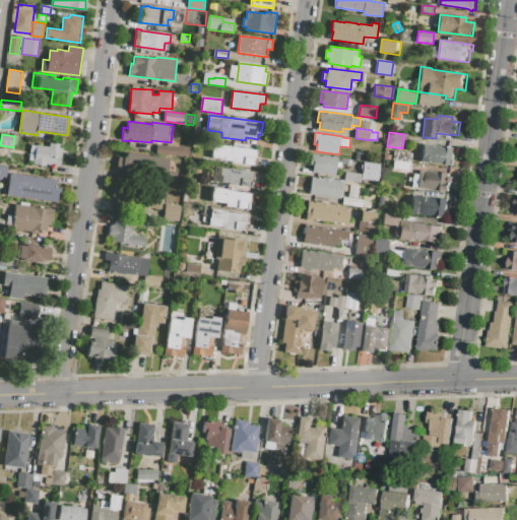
[(33,144),(50,146),(50,142),(61,143),(60,148),(64,148),(62,165),(53,164),(53,165),(48,164),(47,166),(34,164),(35,161),(30,160),(33,144)]
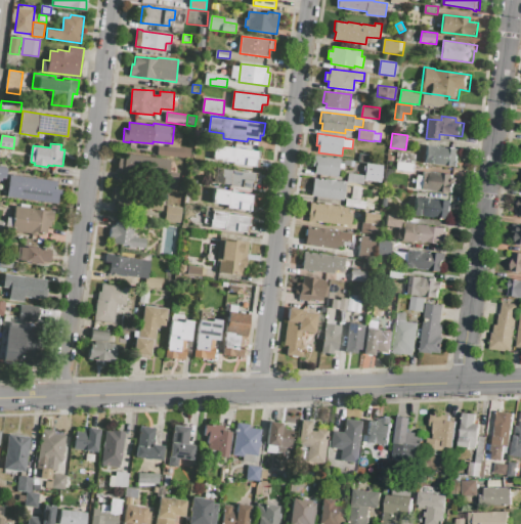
[(191,159),(158,155),(159,146),(172,147),(173,145),(192,147),(191,159)]
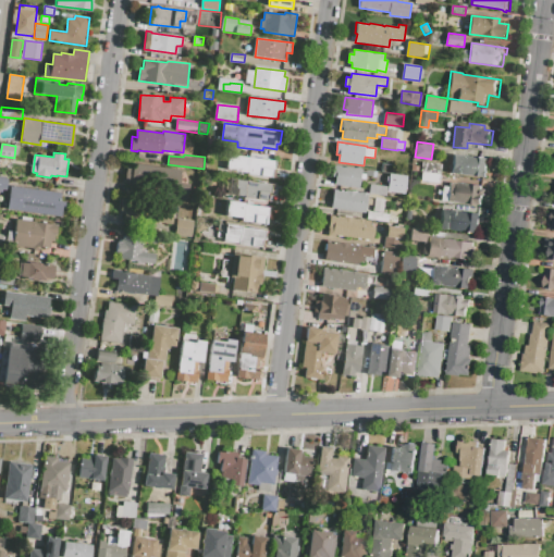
[(230,155),(277,161),(274,178),(249,175),(249,172),(228,170),(230,155)]
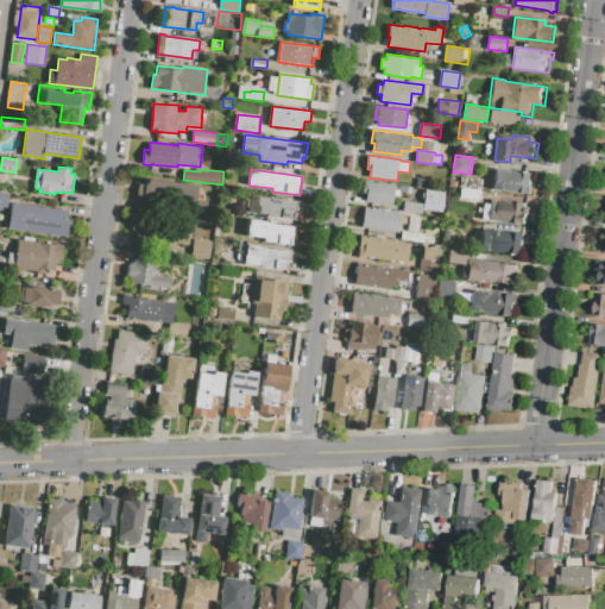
[(497,169),(535,174),(533,188),(534,188),(533,195),(492,189),(493,180),(496,180),(497,169)]
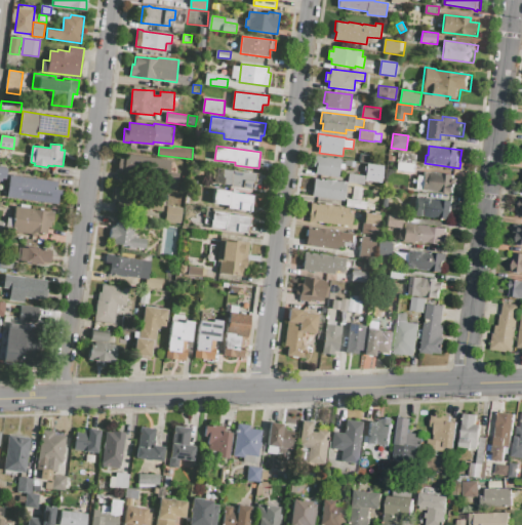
[(398,162),(399,152),(417,154),(416,164),(400,162),(398,162)]
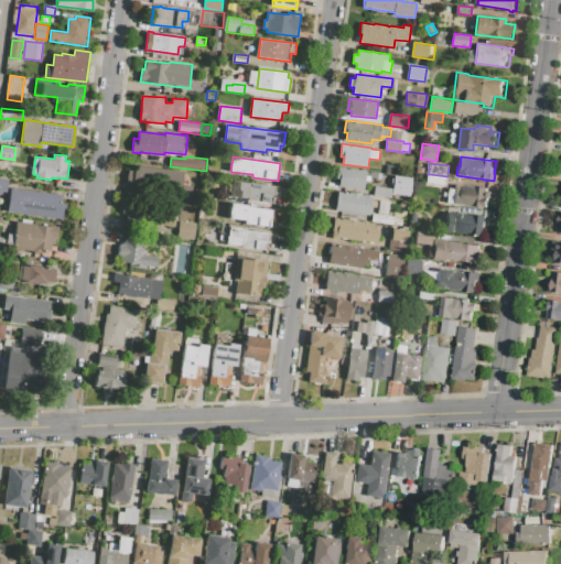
[(184,171),(183,184),(193,186),(191,203),(176,201),(177,193),(128,186),(130,164),(184,171)]
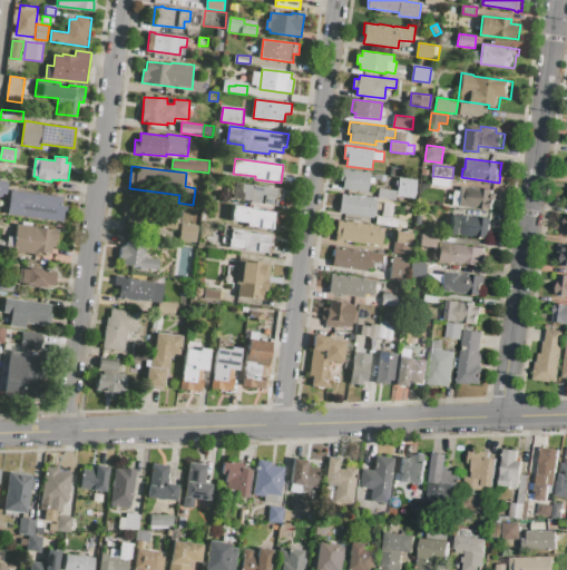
[(342,168),(372,173),(369,192),(343,189),(344,180),(341,180),(342,168)]
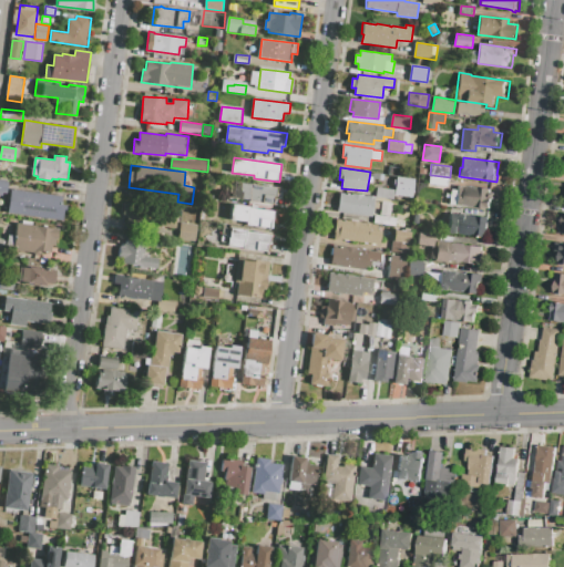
[(450,177),(449,186),(431,184),(432,175),(450,177)]
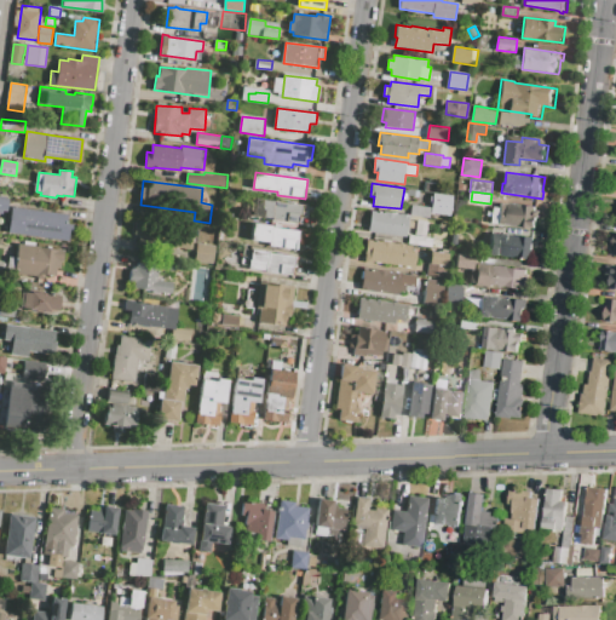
[(435,193),(454,195),(452,216),(432,213),(433,205),(431,205),(432,196),(433,196),(435,193)]
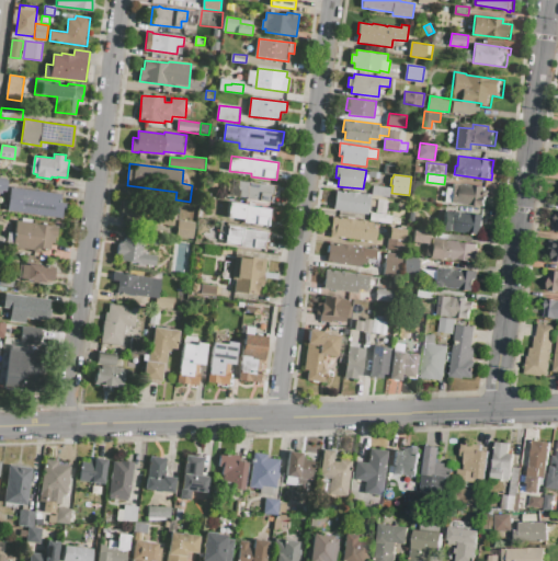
[(0,178),(8,179),(8,180),(10,180),(9,191),(4,190),(4,193),(0,192),(0,178)]
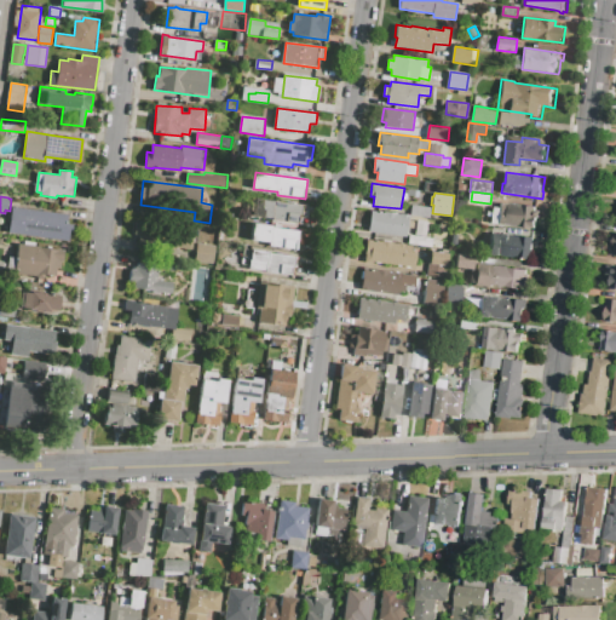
[(274,219),(275,211),(274,211),(274,205),(275,205),(276,202),(287,204),(287,202),(304,205),(303,216),(300,214),(299,223),(274,219)]
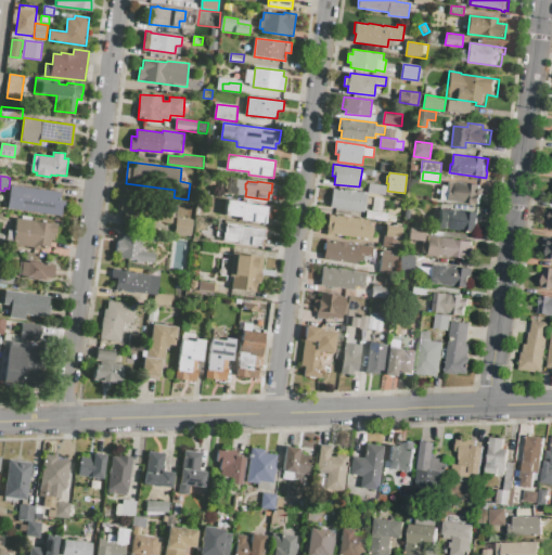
[(449,181),(483,184),(482,188),(487,188),(486,195),(483,195),(482,205),(447,202),(449,181)]
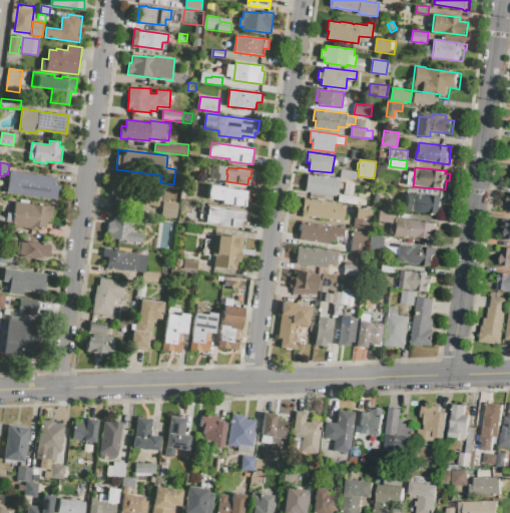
[(342,169),(358,171),(357,180),(341,178),(342,169)]
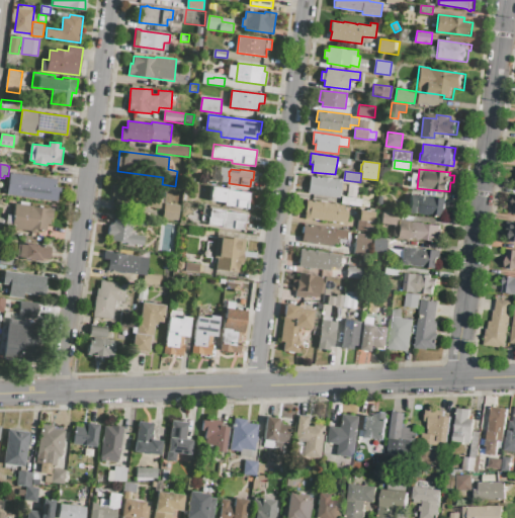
[(8,194),(10,172),(59,179),(58,187),(63,187),(62,193),(60,193),(59,201),(8,194)]
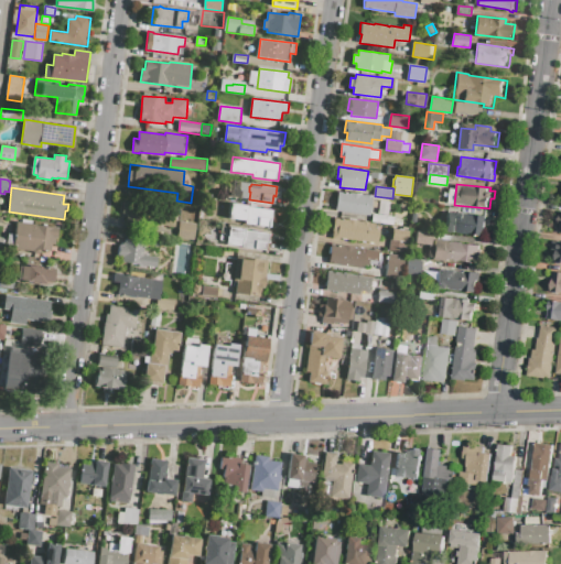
[(371,215),(337,210),(340,192),(352,193),(352,192),(363,193),(363,194),(367,195),(367,194),(374,195),(371,215)]
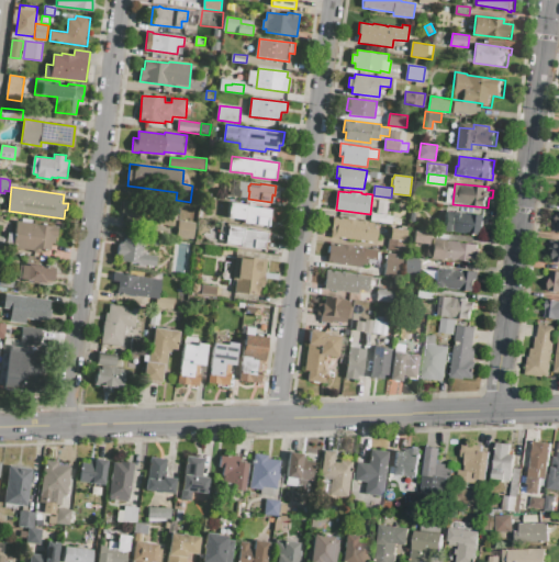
[(174,226),(126,221),(127,213),(123,212),(124,200),(176,205),(174,226)]
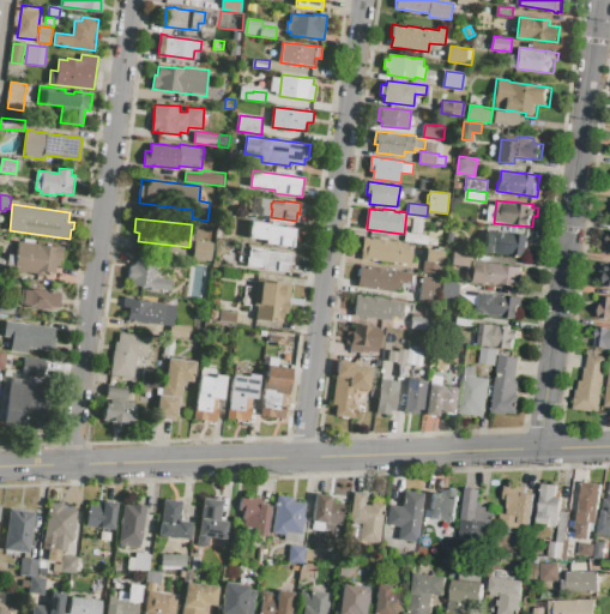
[(270,224),(297,228),(295,247),(267,244),(270,224)]
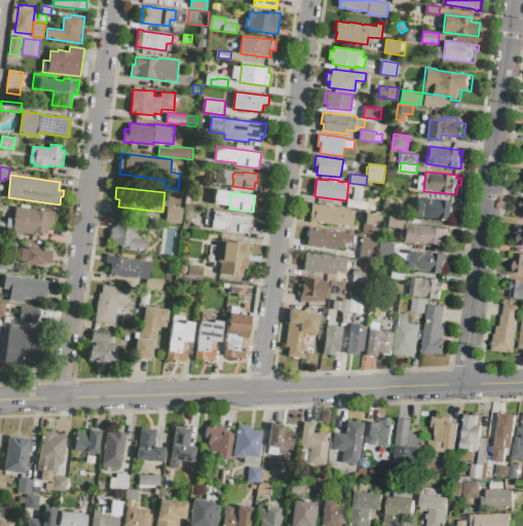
[(418,198),(454,202),(452,220),(416,216),(418,198)]
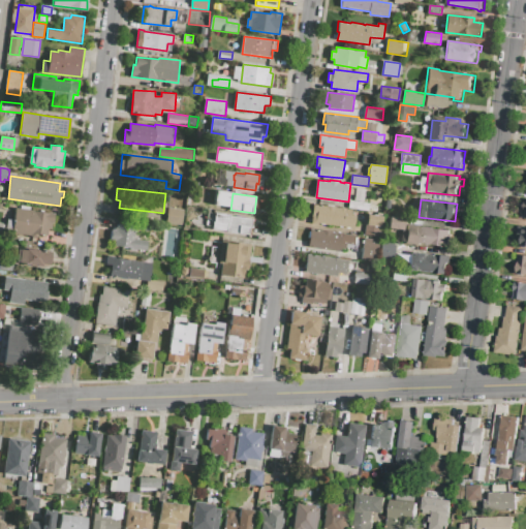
[(350,200),(372,203),(371,211),(349,208),(350,200)]
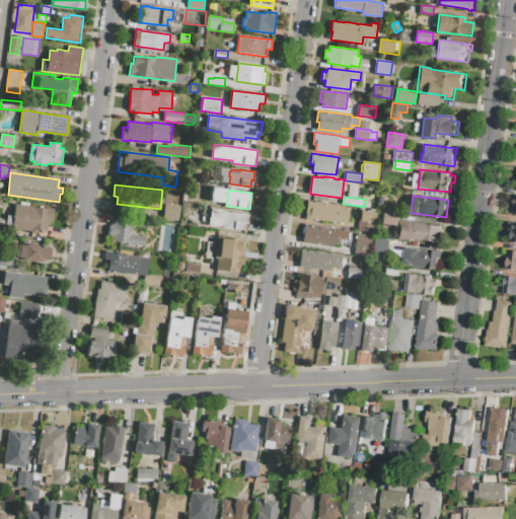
[(309,200),(322,202),(322,201),(328,201),(328,202),(341,204),(341,205),(348,206),(347,211),(350,211),(348,224),(338,222),(338,221),(316,219),(315,220),(307,219),(309,200)]
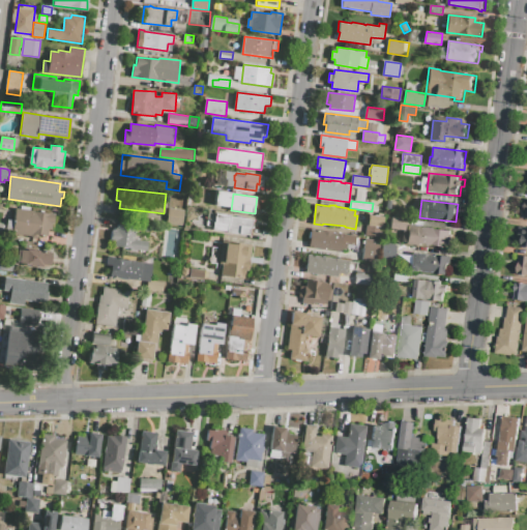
[(17,208),(35,210),(35,211),(56,214),(55,223),(54,223),(53,229),(50,229),(49,236),(34,234),(33,236),(12,234),(17,208)]
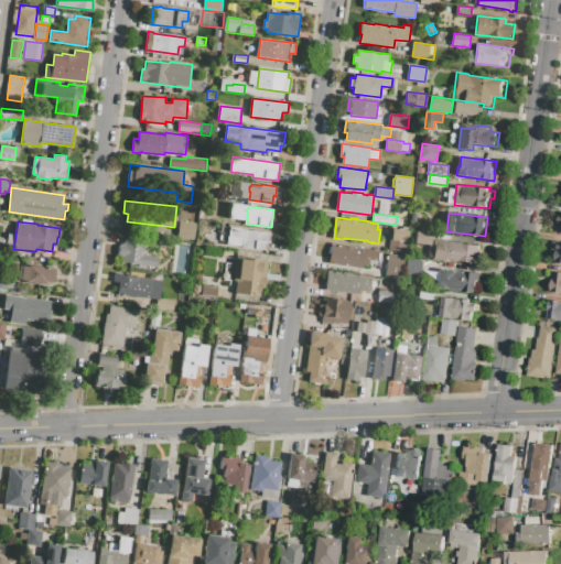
[(180,221),(197,223),(195,240),(179,238),(180,221)]
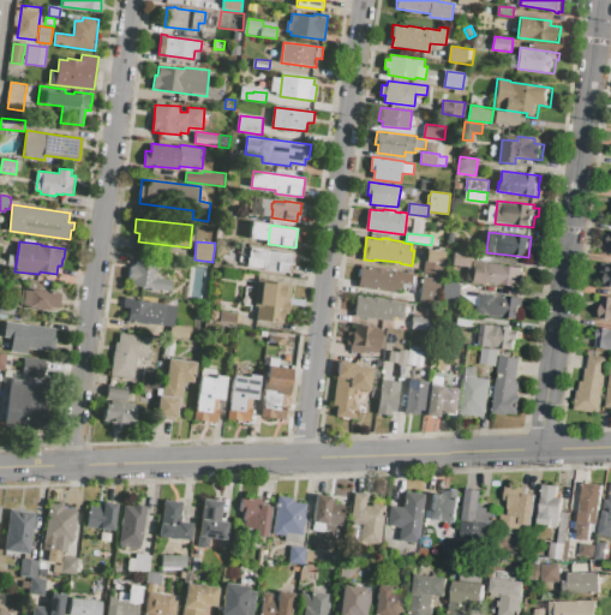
[(250,248),(295,254),(293,264),(289,264),(288,273),(247,268),(250,248)]
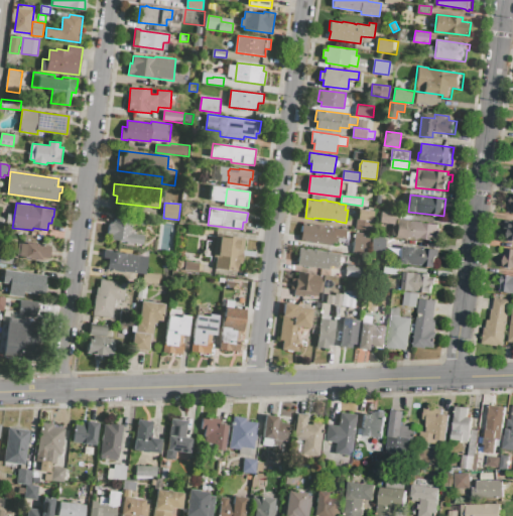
[(359,219),(360,209),(375,211),(373,221),(359,219)]
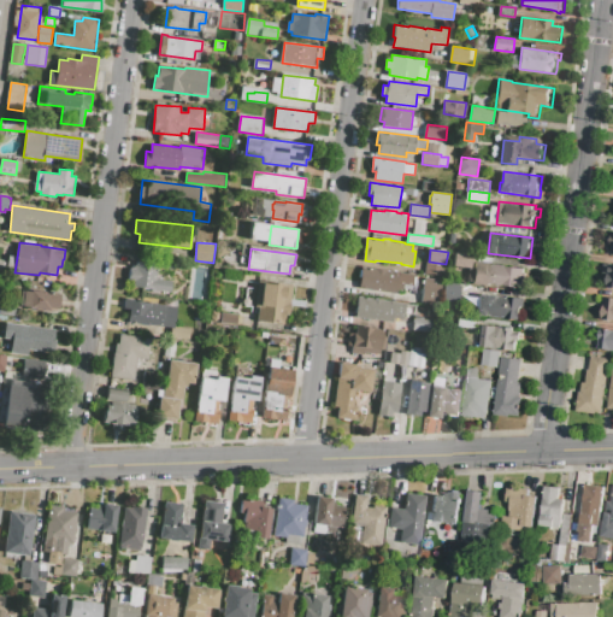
[(458,252),(475,254),(473,268),(455,266),(458,252)]
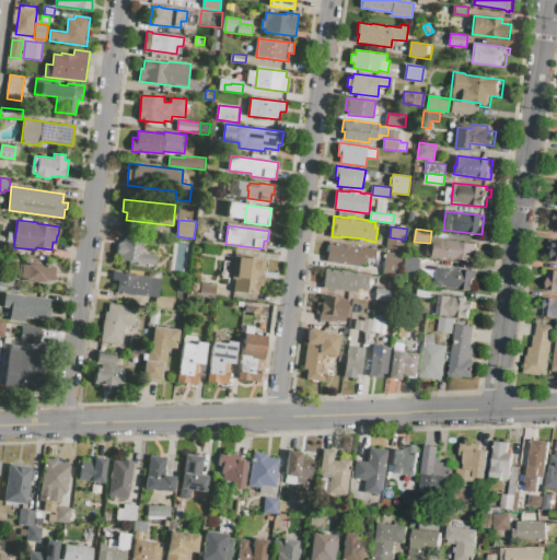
[(125,236),(143,238),(142,253),(158,255),(157,265),(146,263),(146,265),(138,264),(138,263),(116,259),(118,243),(120,244),(122,240),(125,240),(125,236)]
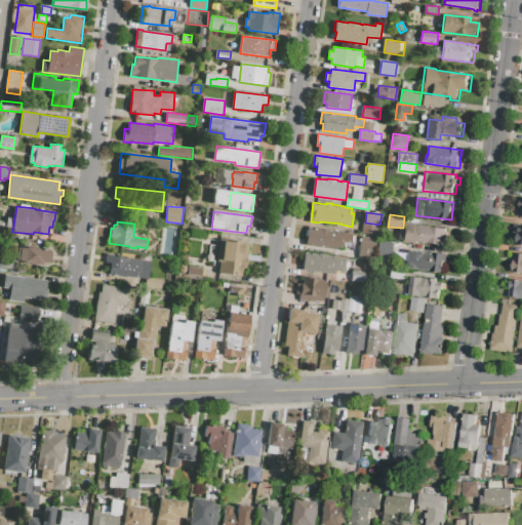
[(139,221),(150,223),(149,230),(138,229),(139,221)]
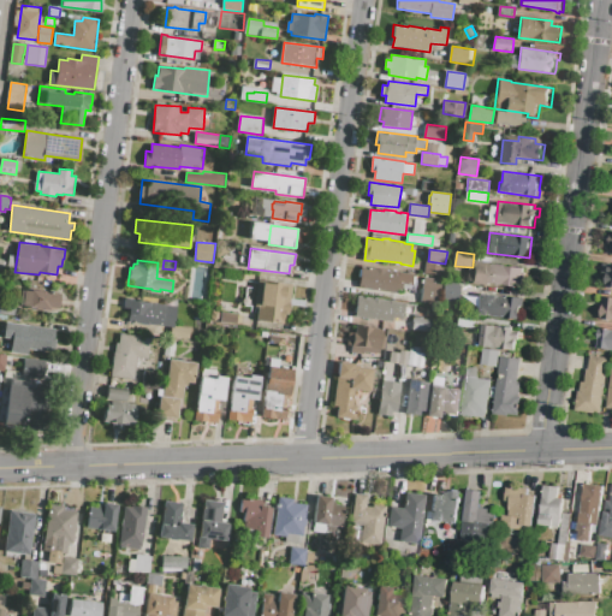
[(476,261),(507,265),(507,266),(526,268),(526,273),(528,273),(526,289),(498,286),(499,285),(491,284),(491,286),(474,284),(476,261)]
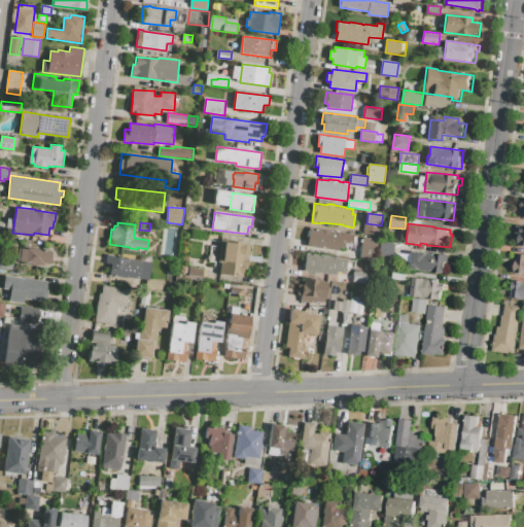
[(311,229),(322,230),(322,229),(333,231),(336,232),(336,231),(343,232),(343,233),(355,234),(353,247),(346,246),(346,248),(341,247),(341,250),(308,246),(311,229)]
